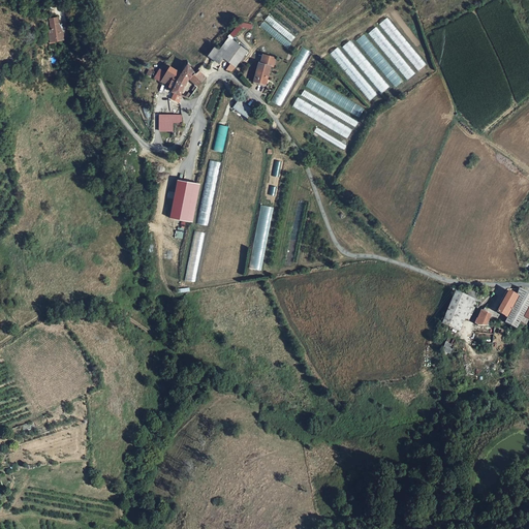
[(380,23),(417,71),(426,65),(389,17),(380,23)]
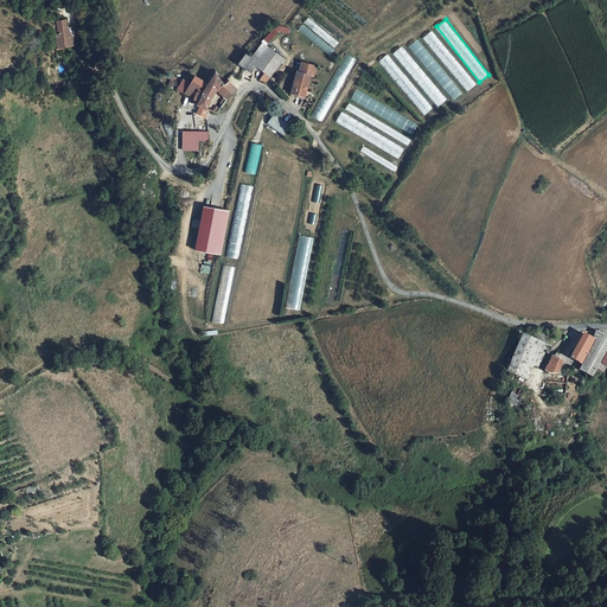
[(64,21),(53,24),(57,36),(53,37),(53,43),(56,43),(57,51),(74,46),(72,38),(69,39),(64,21)]
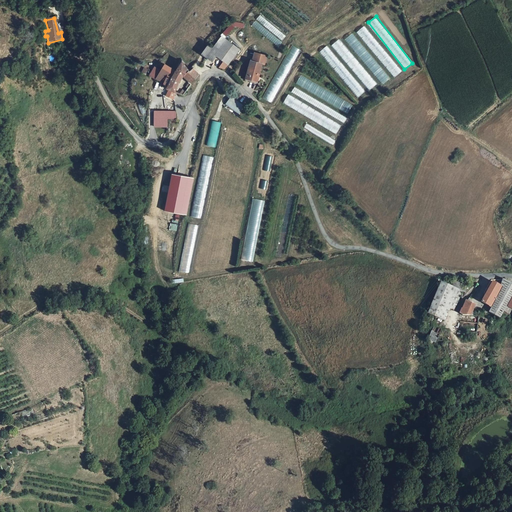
[(234,19),(223,32),(227,35),(236,25),(241,29),(243,26),(234,19)]
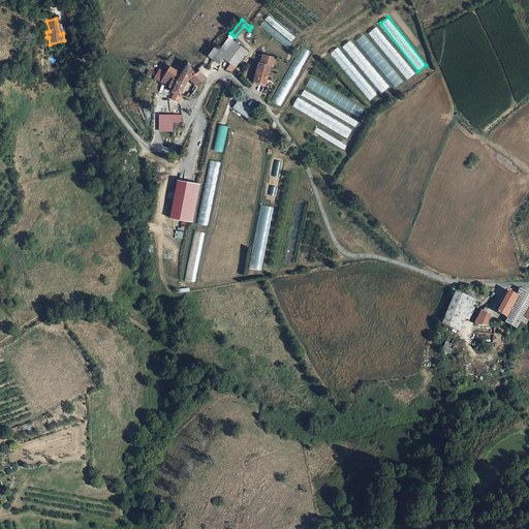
[(288,48),(291,43),(262,23),(259,28),(288,48)]
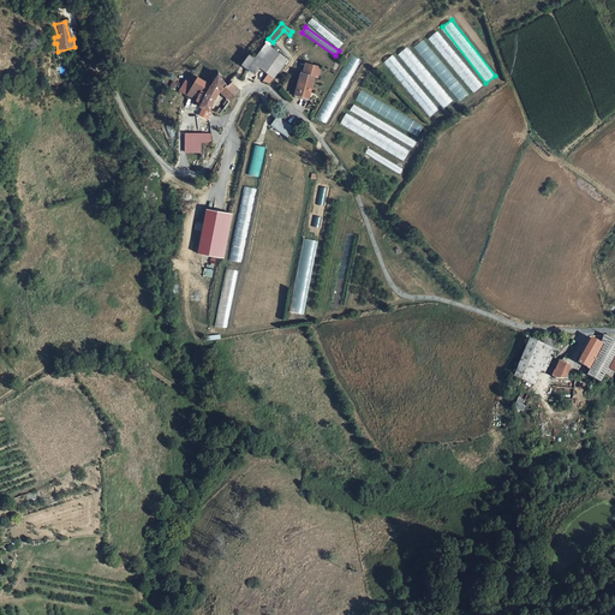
[(429,39),(472,93),(482,85),(437,30),(429,39)]
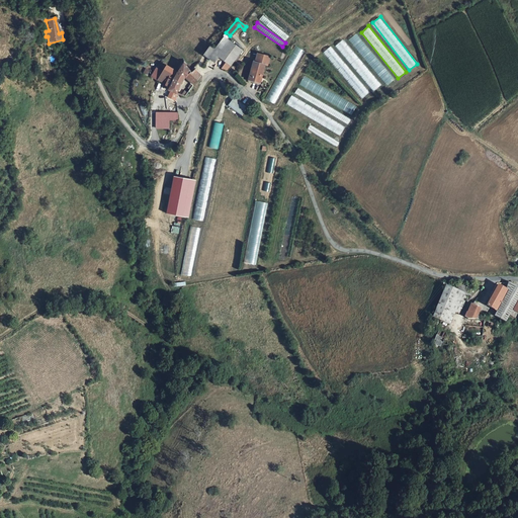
[(395,80),(357,33),(349,39),(386,86),(395,80)]
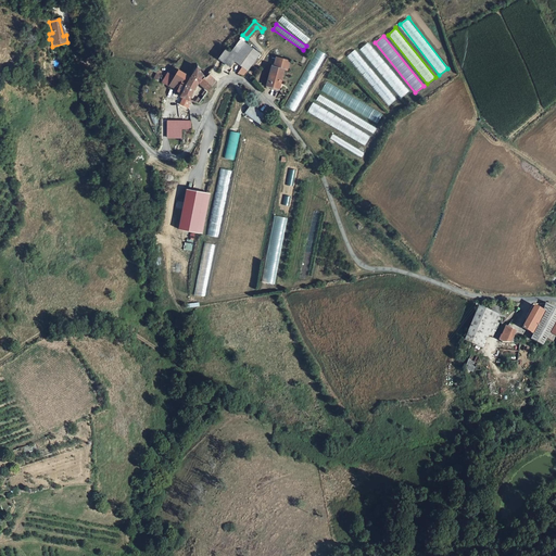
[(258,54),(239,40),(228,54),(222,63),(229,67),(234,62),(241,68),(245,72),(258,54)]
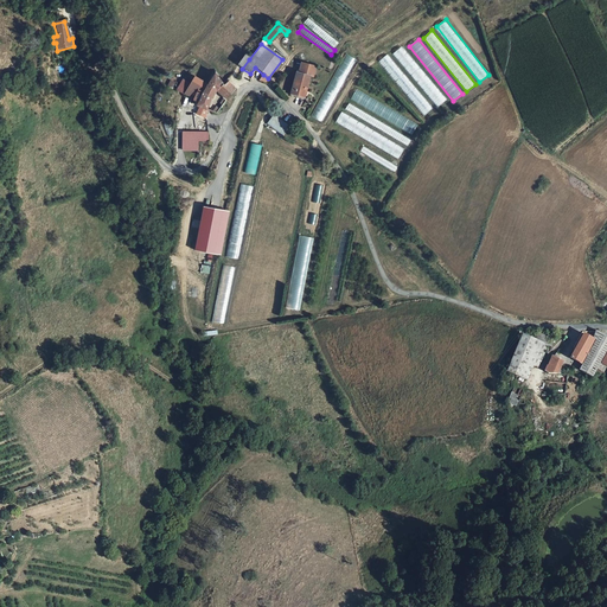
[(438,107),(447,100),(402,46),(393,53),(438,107)]
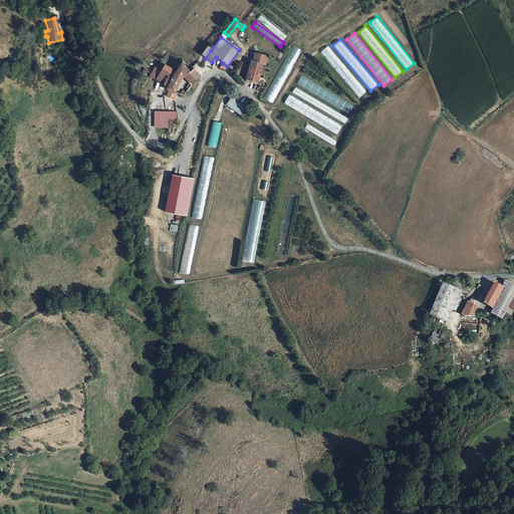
[(265,99),(273,103),(300,49),(292,45),(265,99)]
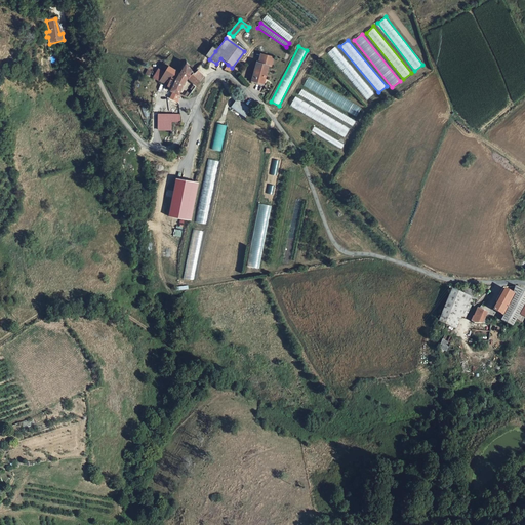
[(327,52),(366,101),(374,94),(335,46),(327,52)]
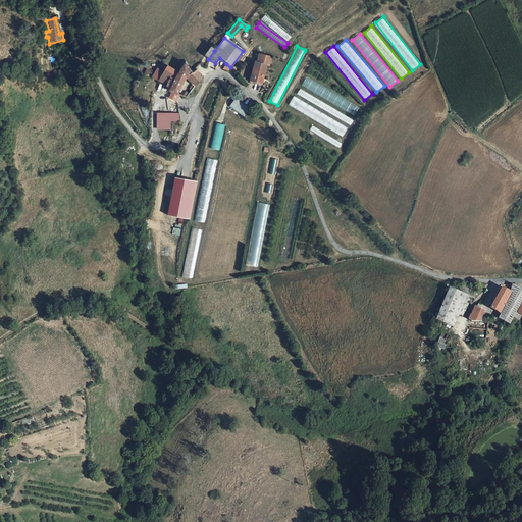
[(208,59),(214,51),(210,48),(204,56),(208,59)]
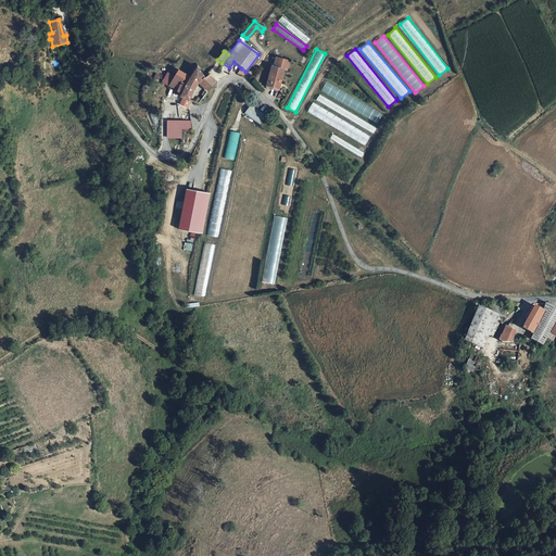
[(289,61),(276,58),(274,66),(272,66),(266,88),(281,91),(283,81),(281,80),(283,70),(287,71),(289,61)]
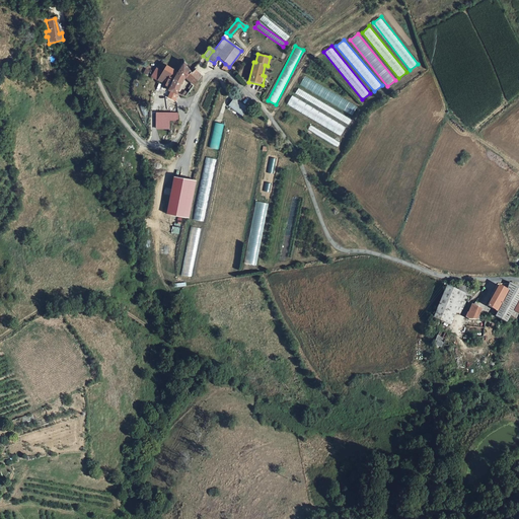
[(169,90),(177,93),(182,78),(183,76),(193,72),(186,63),(178,72),(167,65),(163,71),(157,67),(157,68),(152,76),(167,85),(166,87),(170,88),(169,90)]
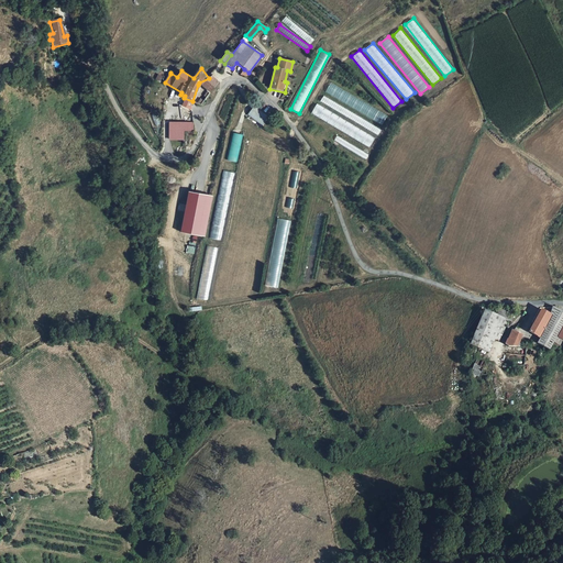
[(219,83),(213,76),(209,78),(199,83),(198,85),(211,95),(219,83)]
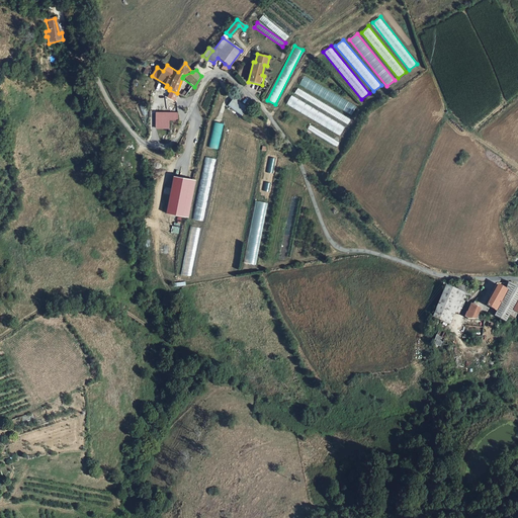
[(304,76),(298,85),(351,114),(357,106),(304,76)]
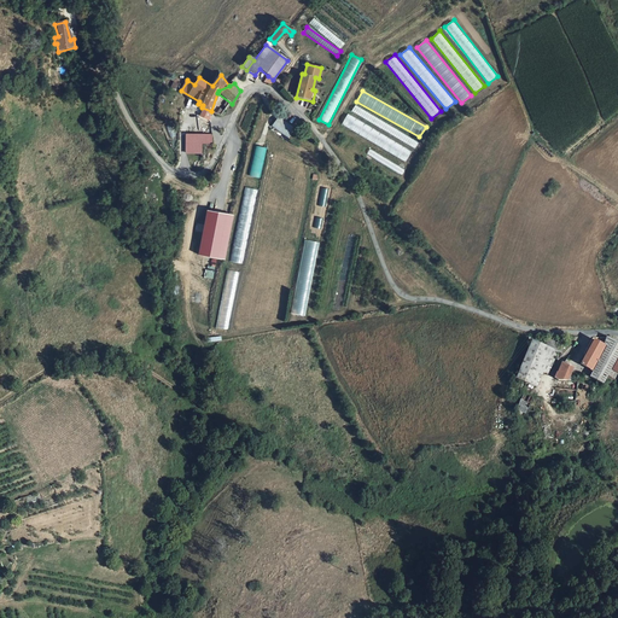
[(419,141),(354,106),(351,112),(415,147),(419,141)]
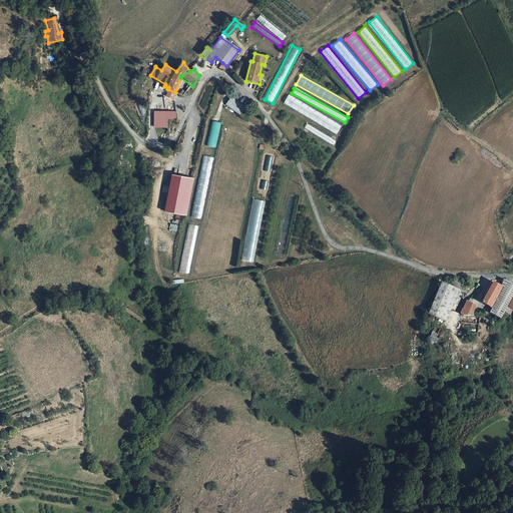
[(288,95),(284,103),(337,133),(342,125),(288,95)]
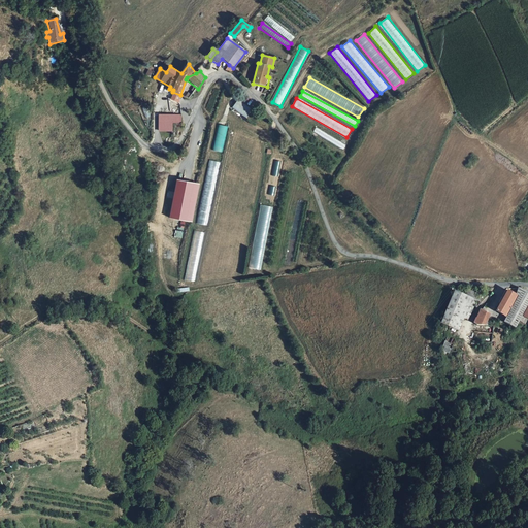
[(238,99),(232,108),(246,118),(253,109),(238,99)]
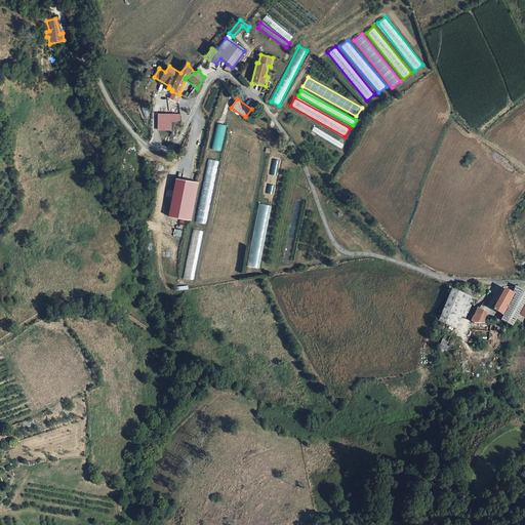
[(171,121),(158,121),(158,129),(171,130),(171,121)]
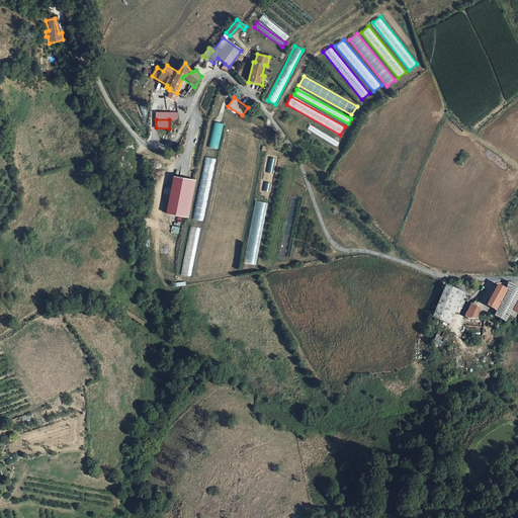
[(213,122),(208,148),(219,150),(224,123),(213,122)]
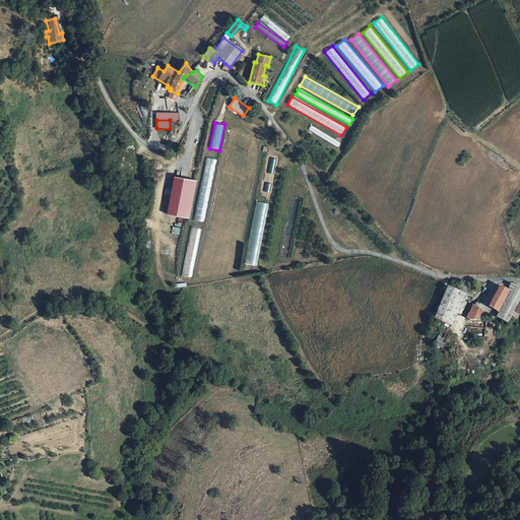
[(211,188),(215,159),(206,158),(202,187),(211,188)]
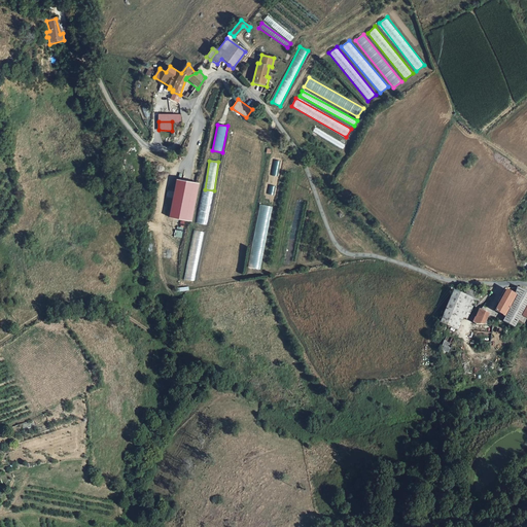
[(175,179),(169,217),(192,221),(199,183),(175,179)]
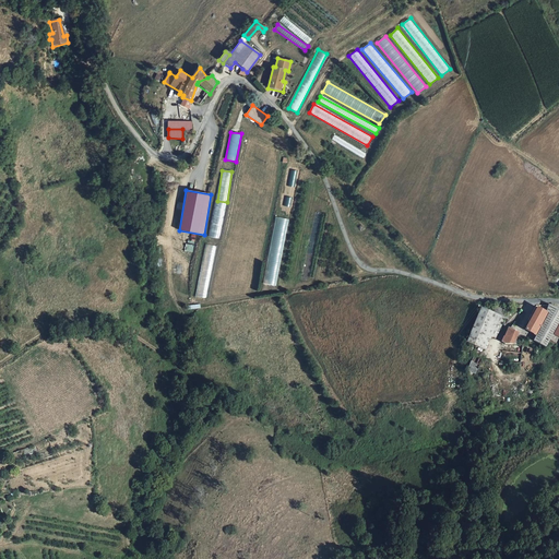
[(210,237),(219,238),(223,217),(212,216),(210,237)]
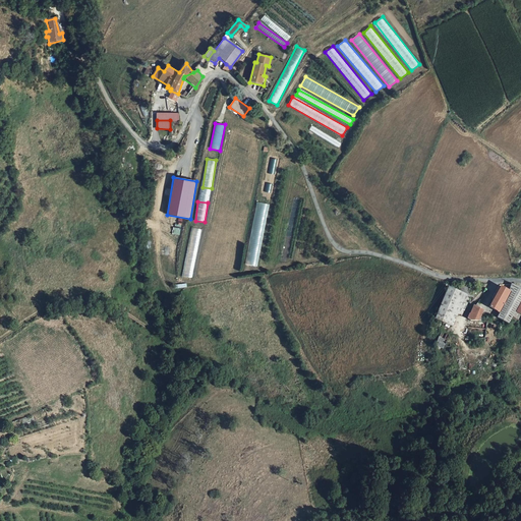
[(257,203),(245,265),(256,267),(269,205),(257,203)]
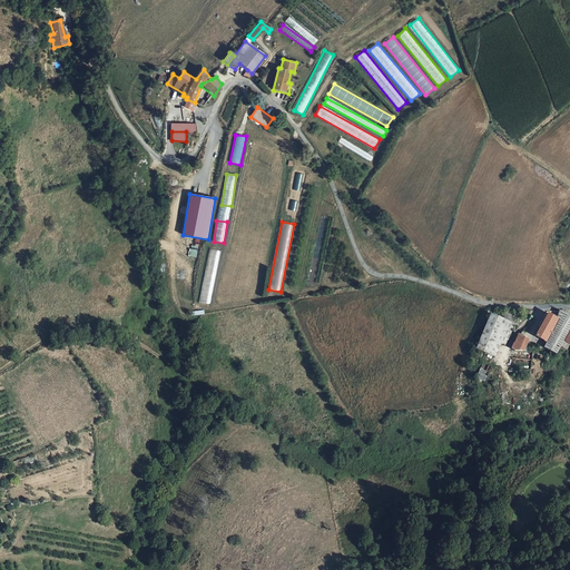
[(209,248),(199,302),(210,304),(220,251),(209,248)]
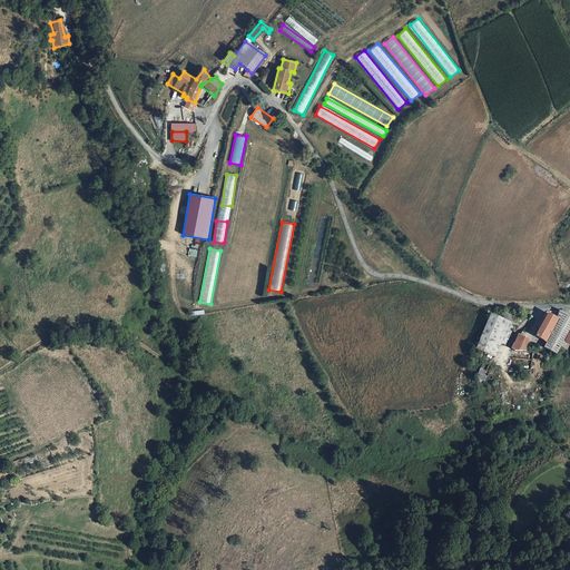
[(569,315),(559,312),(557,317),(548,314),(538,335),(550,341),(549,343),(547,349),(557,354),(558,351),(566,354),(569,347),(569,346),(569,344),(569,315)]
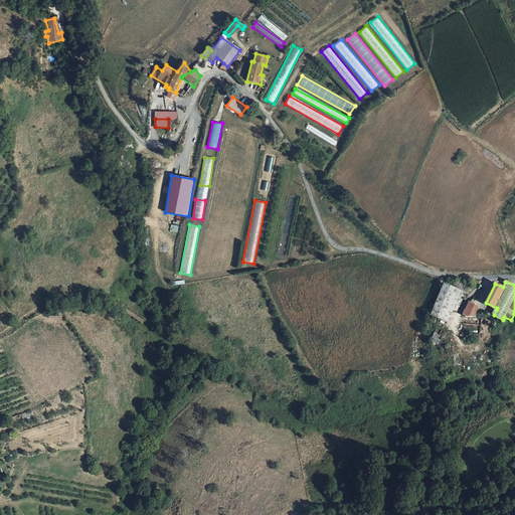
[(454,291),(465,295),(468,296),(470,290),(455,285),(454,291)]
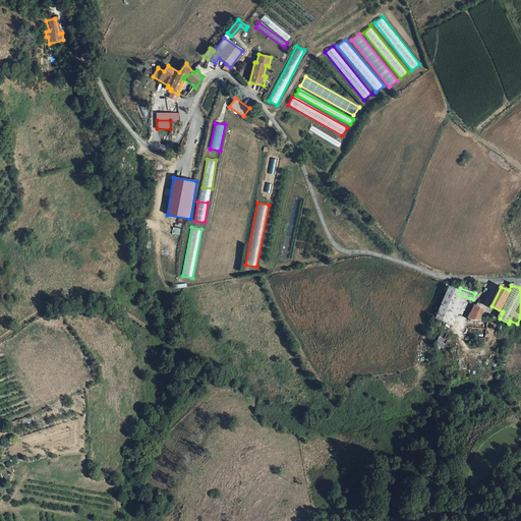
[(459,316),(463,317),(470,298),(459,294),(448,291),(438,323),(455,329),(459,316)]
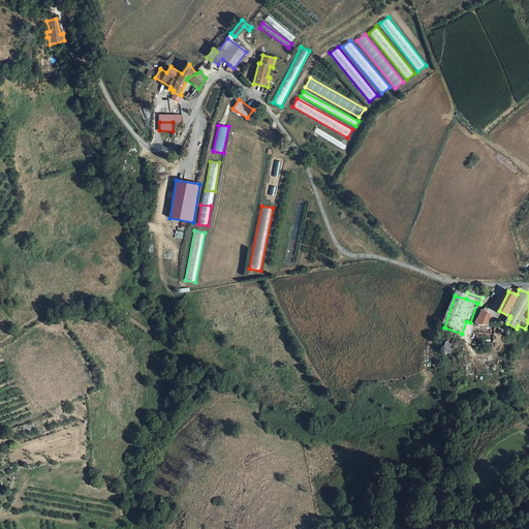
[(484,328),(489,317),(480,313),(475,323),(484,328)]
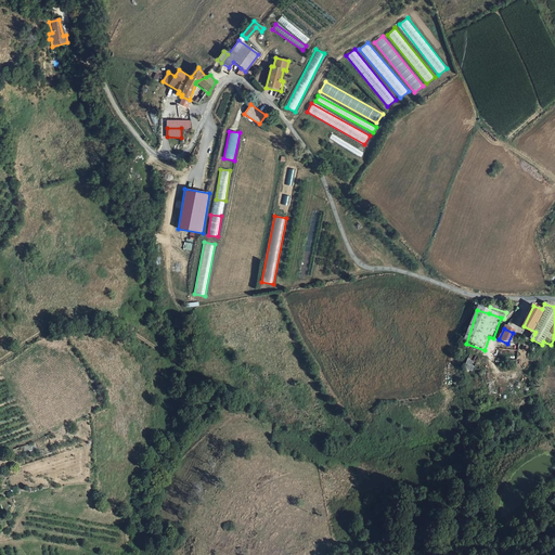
[(473,359),(468,373),(476,375),(480,361),(473,359)]
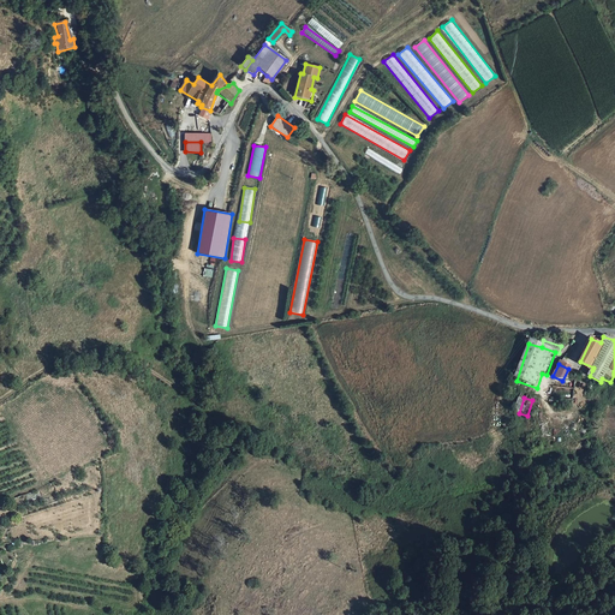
All buildings are outlined.
